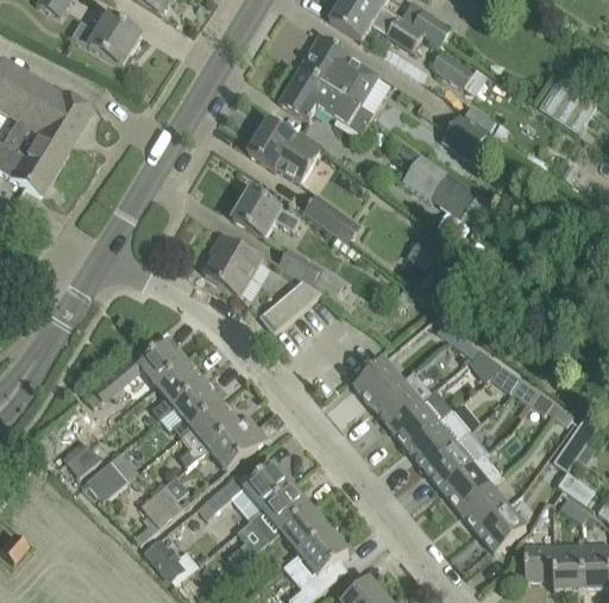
[(36,0),(35,4),(60,18),(70,0),(36,0)]
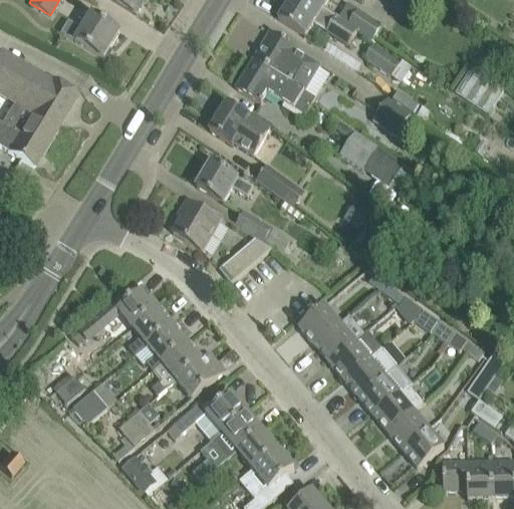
[(117,0),(137,12),(144,0),(117,0)]
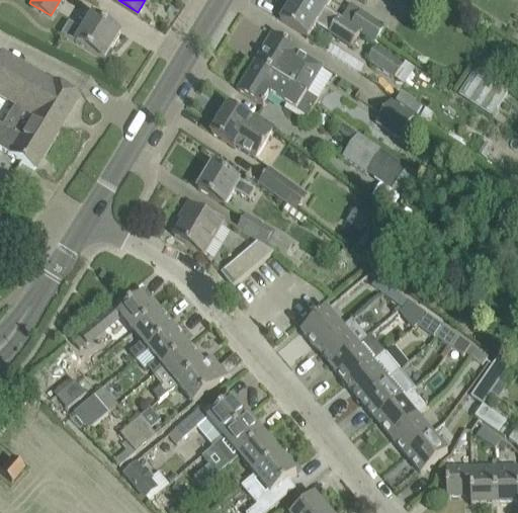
[(325,6),(315,0),(290,0),(280,17),(308,33),(316,21),(351,43),(359,28),(341,16),(325,6)]
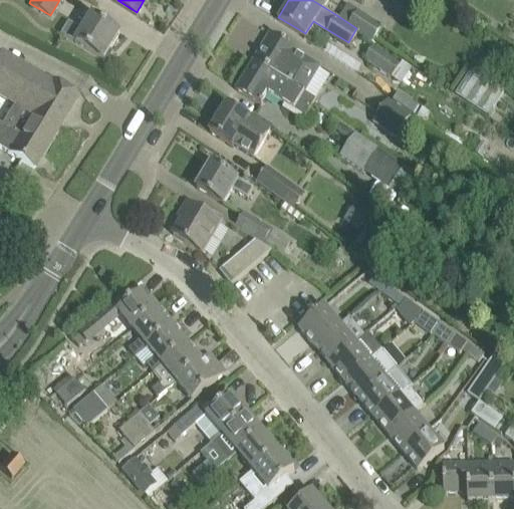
[(347,2),(338,16),(356,28),(363,32),(372,38),(382,23),(347,2)]
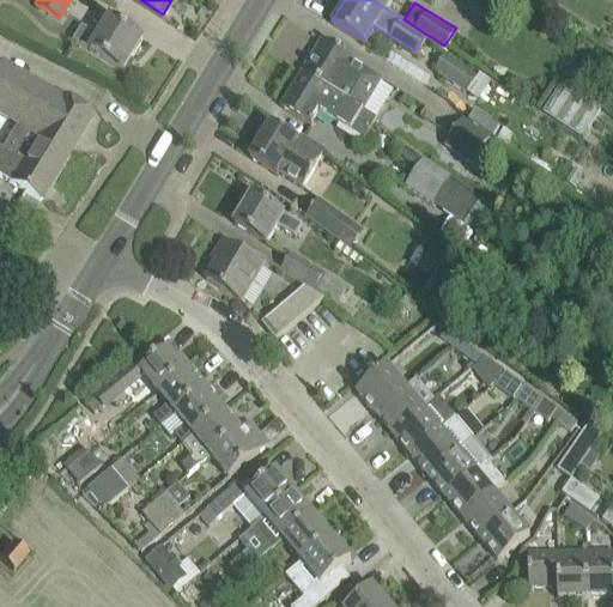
[(73,35),(123,67),(143,36),(110,16),(99,32),(83,20),(73,35)]
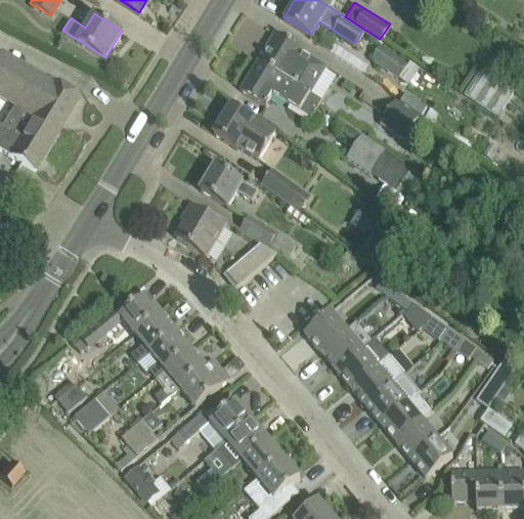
[(304,47),(275,30),(257,59),(292,81),(292,80),(310,91),(326,65),(303,49),(304,47)]
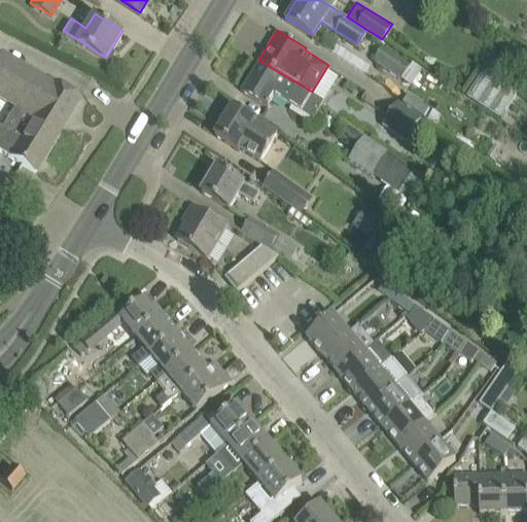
[(383,42),(374,58),(400,76),(411,61),(383,42)]
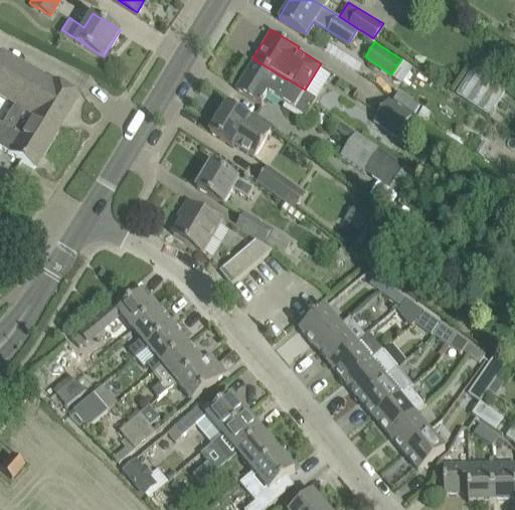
[(0,122),(0,144),(21,157),(33,165),(77,92),(52,76),(51,79),(14,57),(0,48),(0,94),(14,103),(1,123),(0,122)]
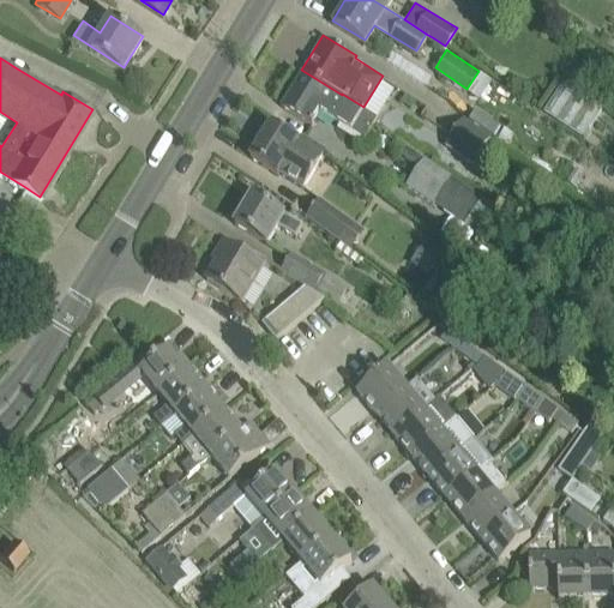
[(342,95),(301,70),(282,103),(312,122),(314,119),(312,118),(319,107),(365,134),(377,115),(363,107),(342,94),(342,95)]
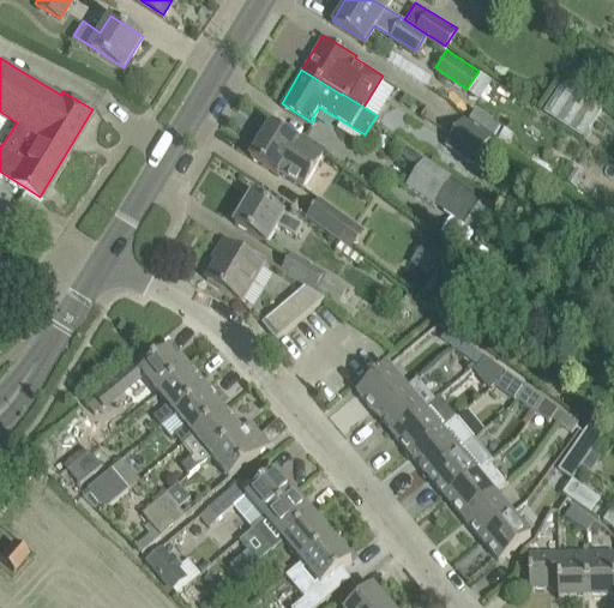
[(563,78),(543,108),(583,134),(603,104),(563,78)]
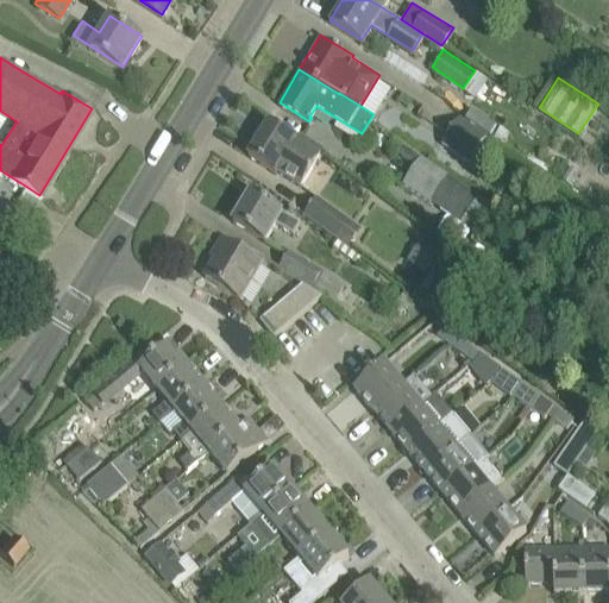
[(459,114),(446,133),(441,140),(470,158),(487,133),(459,114)]
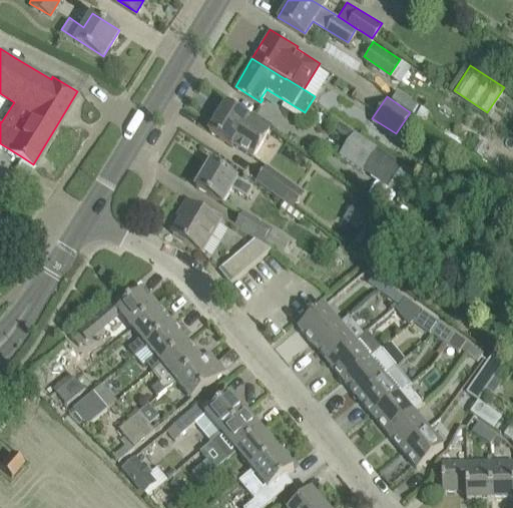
[(247,114),(225,101),(208,128),(252,155),(272,123),(250,110),(247,114)]
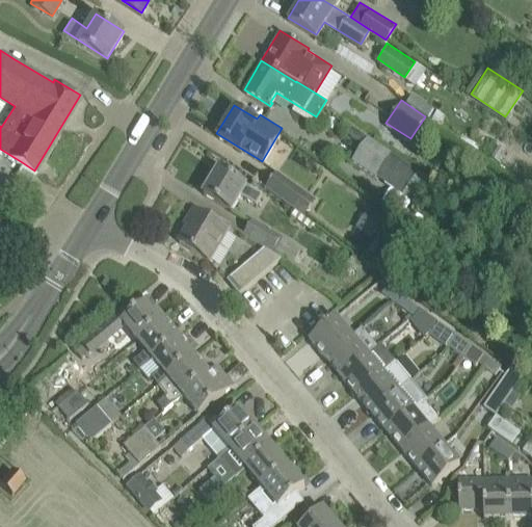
[(362,142),(349,158),(402,193),(419,169),(350,124),(345,131),(362,142)]
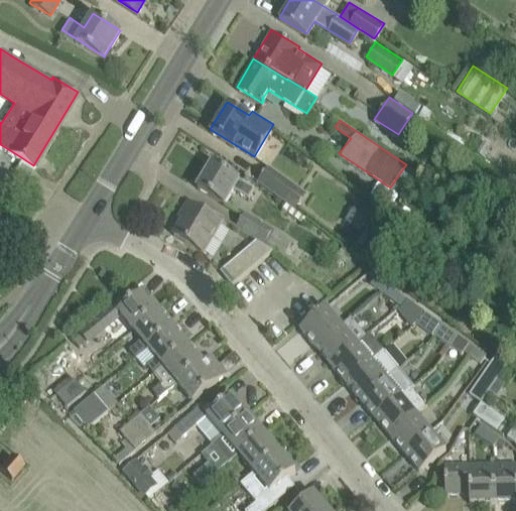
[(254,186),(212,161),(197,185),(224,202),(233,187),(248,197),(254,186)]
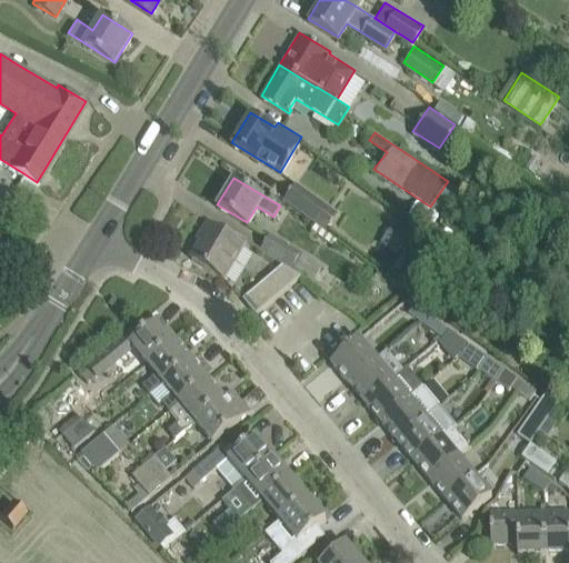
[(295,181),(282,198),(325,229),(337,211),(295,181)]
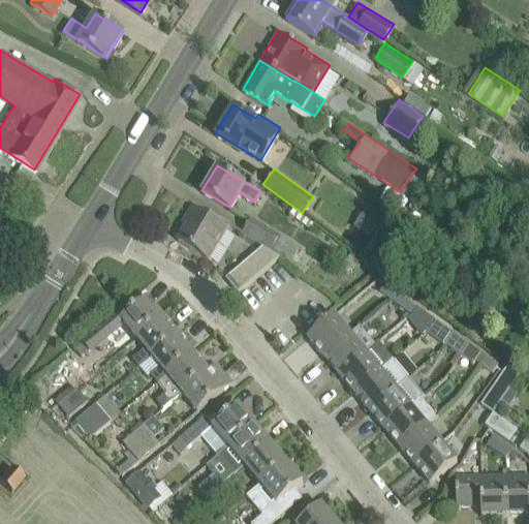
[(0,193),(3,195),(12,180),(0,172),(0,193)]
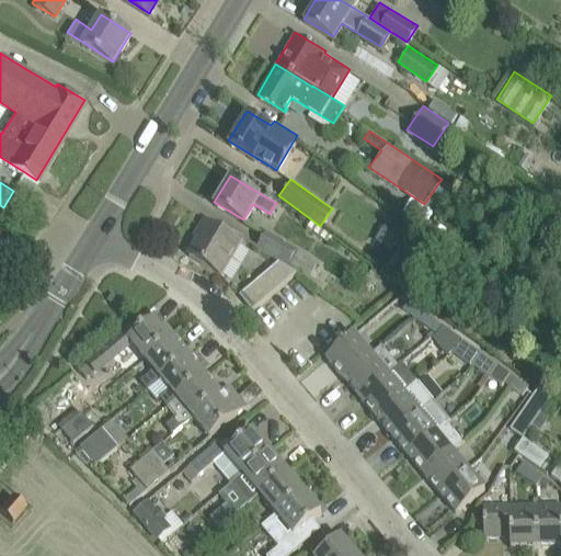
[(392,246),(410,217),(396,208),(378,237),(392,246)]
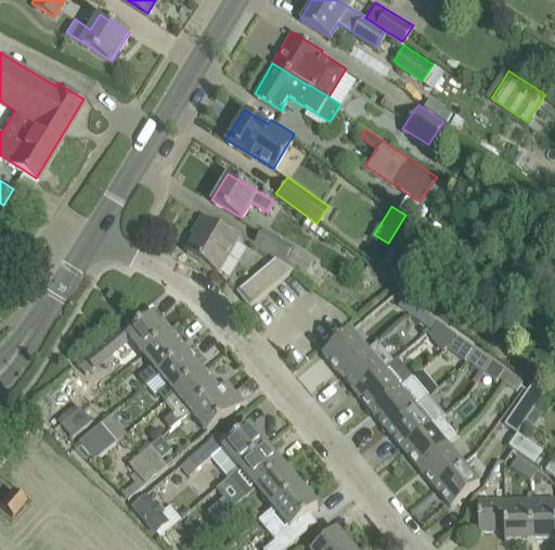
[(222,228),(202,216),(198,221),(202,224),(186,250),(218,269),(241,232),(226,222),(222,228)]
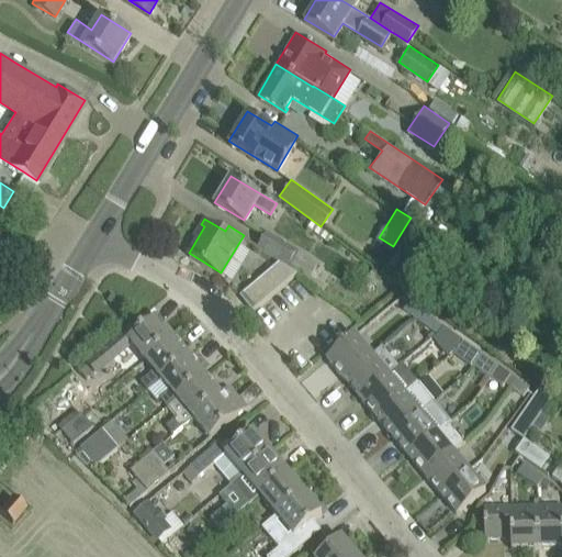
[(266,229),(256,244),(285,263),(289,258),(295,247),(266,229)]
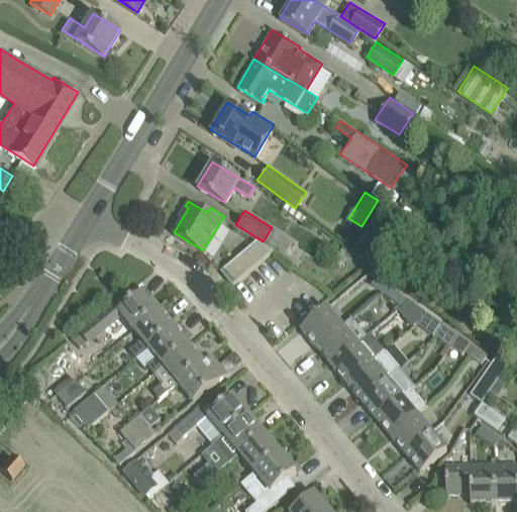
[(282,234),(276,243),(275,246),(274,247),(281,252),(284,247),(289,238),(282,234)]
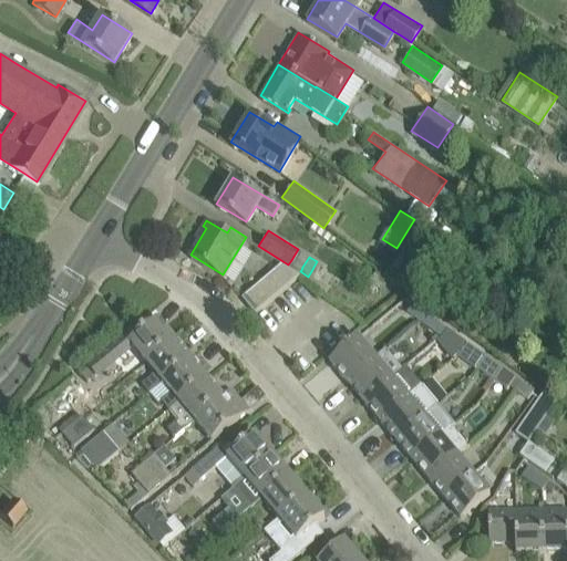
[(288,265),(300,271),(301,270),(302,267),(291,260),(288,265)]
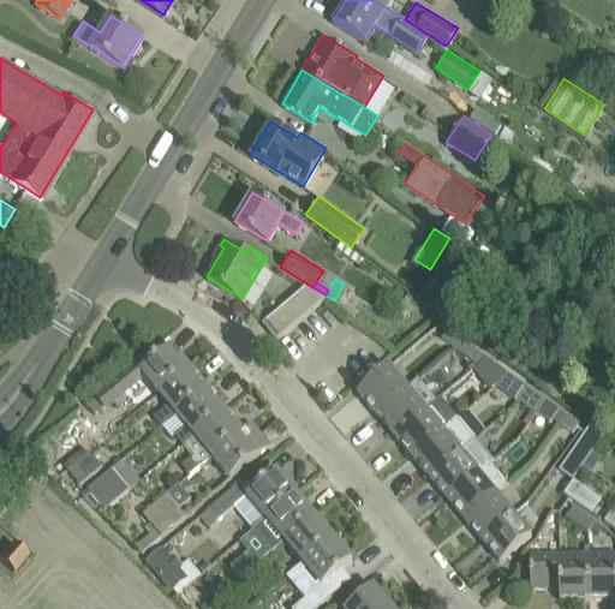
[(304,284),(262,320),(276,336),(324,296),(304,284)]
